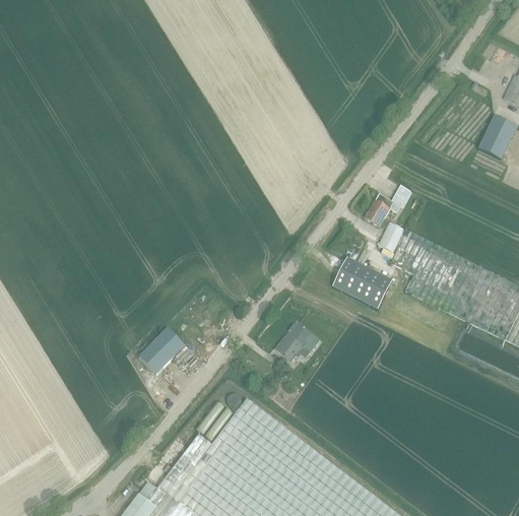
[(518,73),(517,76),(515,75),(504,98),(518,105),(518,73)]
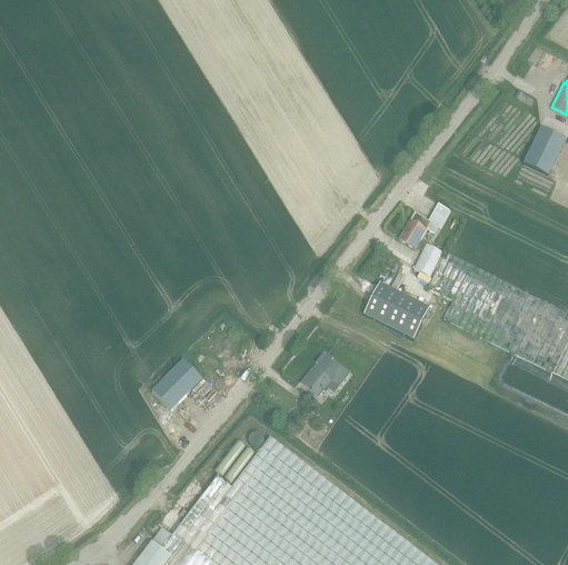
[(567,137),(542,126),(525,161),(549,174),(567,137)]
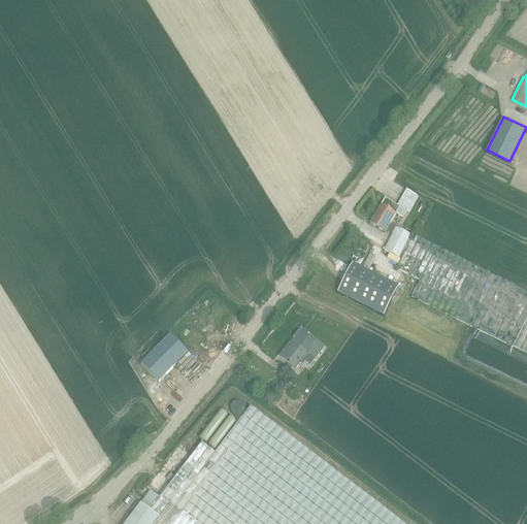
[(408,186),(400,200),(410,206),(419,192),(408,186)]
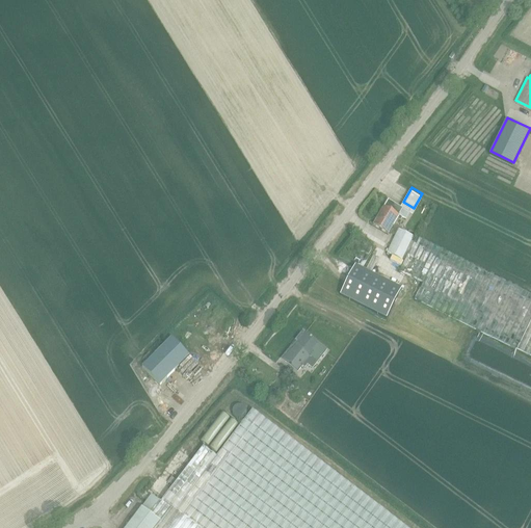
[(390,198),(375,222),(389,231),(400,212),(407,216),(412,210),(390,198)]
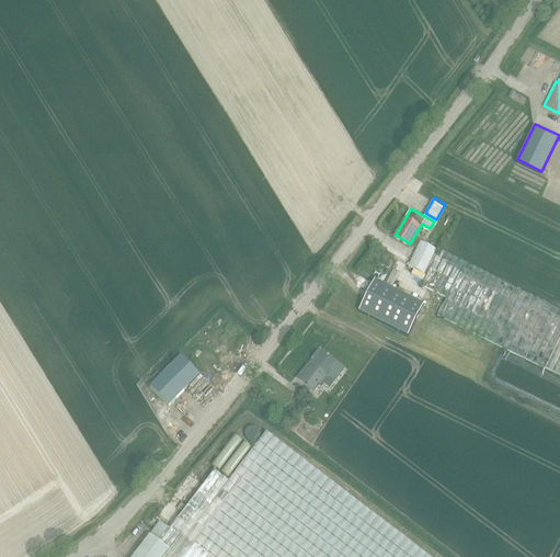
[(437,246),(422,238),(410,262),(425,270),(437,246)]
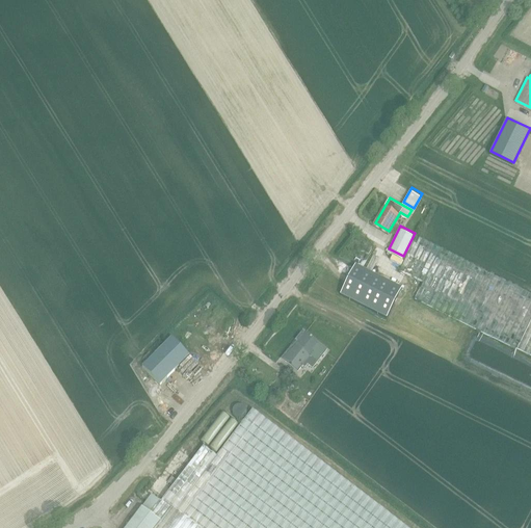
[(530,291),(417,234),(400,267),(424,279),(417,296),(530,352),(530,291)]
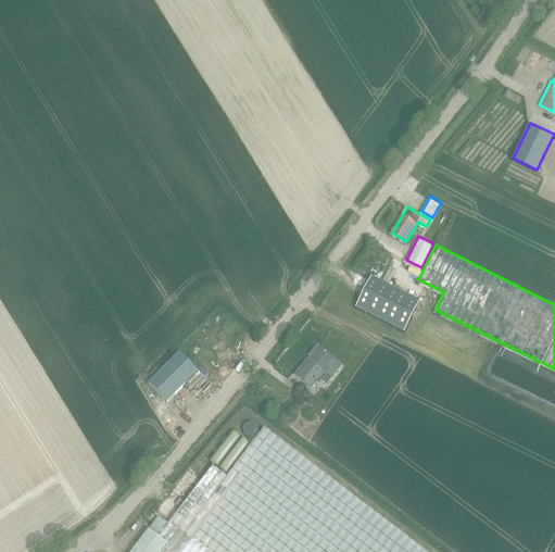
[(373,274),(356,304),(405,329),(420,298),(373,274)]
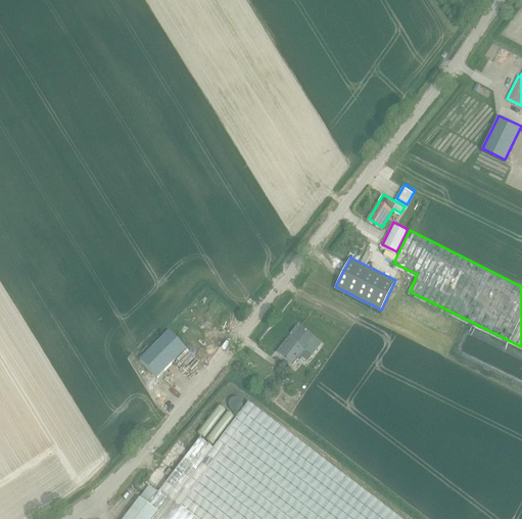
[(284,342),(278,349),(293,362),(298,356),(300,358),(303,355),(307,359),(322,341),(306,329),(307,329),(306,327),(305,328),(300,324),(298,326),(297,325),(292,331),(294,332),(285,343),(284,342)]
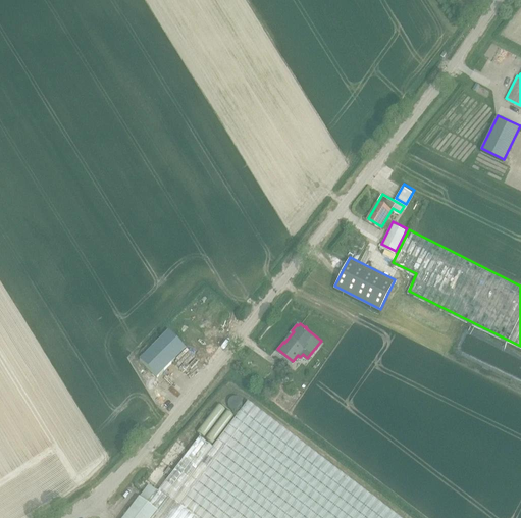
[(158,374),(187,346),(169,327),(141,357),(158,374)]
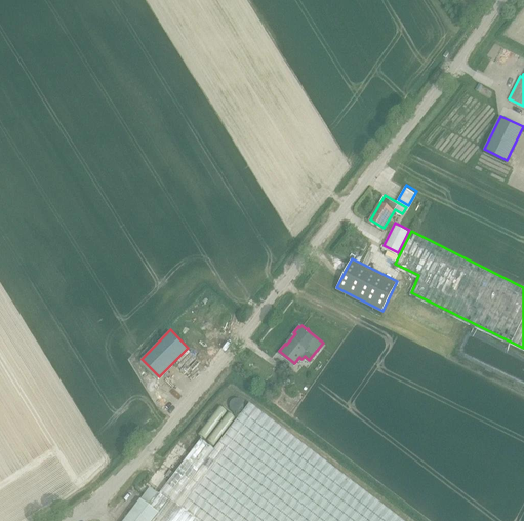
[(180,398),(185,394),(175,385),(171,389),(180,398)]
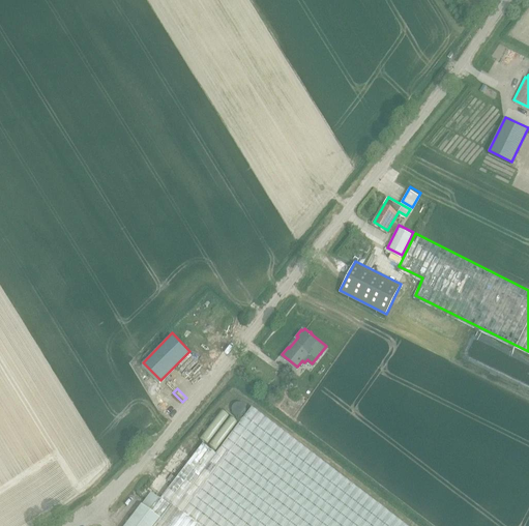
[(233,406),(234,409),(236,412),(239,413),(243,413),(246,410),(247,407),(246,403),(244,400),(240,399),(236,400),(234,403),(233,406)]
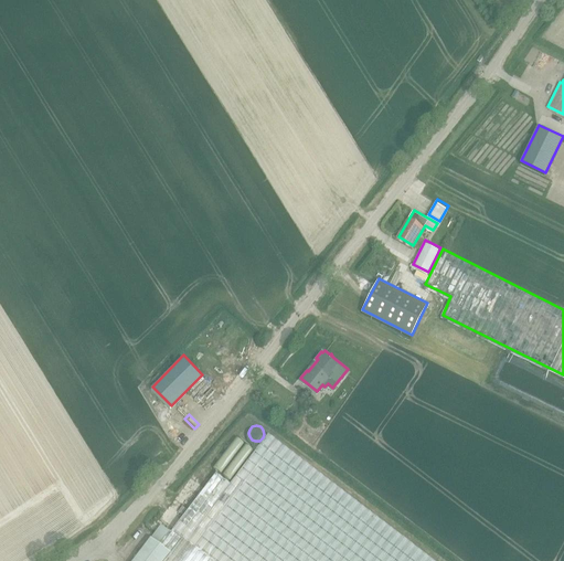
[(434,560),(267,433),(230,483),(215,472),(171,530),(169,528),(158,542),(150,537),(130,560),(434,560)]
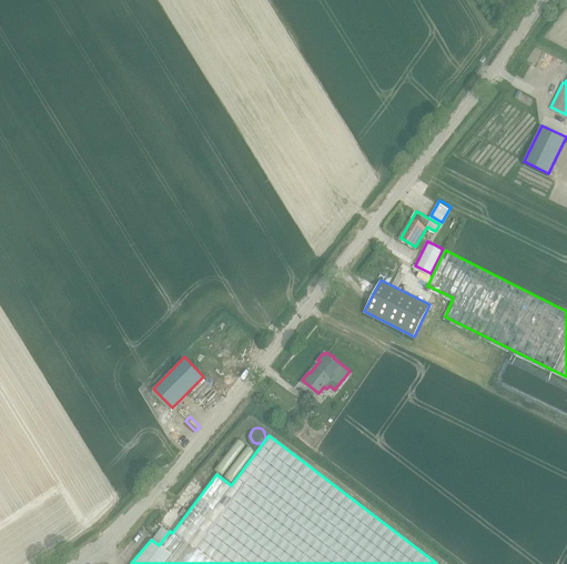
[(215,465),(223,472),(246,441),(239,435),(215,465)]
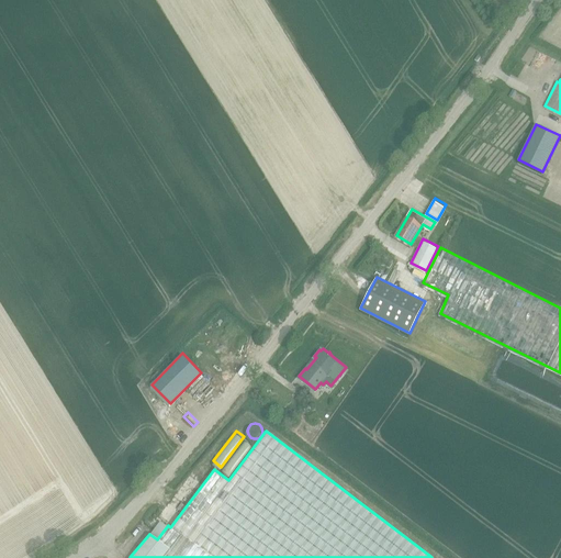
[(222,467),(229,473),(254,444),(245,437),(222,467)]
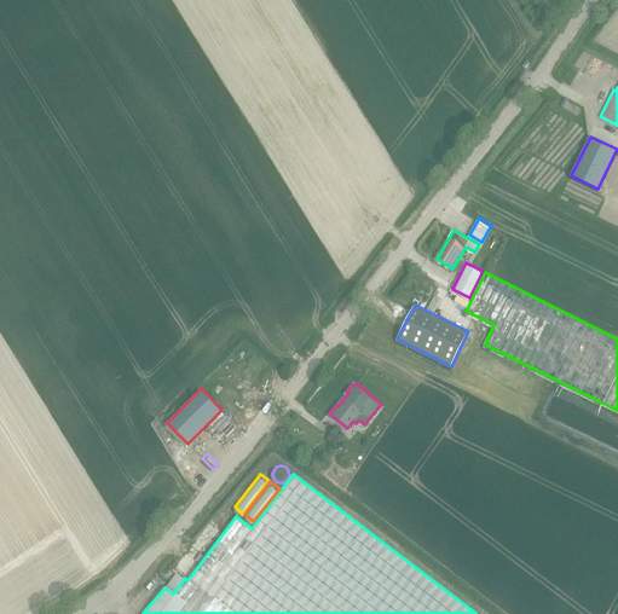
[(177,571),(166,585),(173,589),(184,575),(177,571)]
